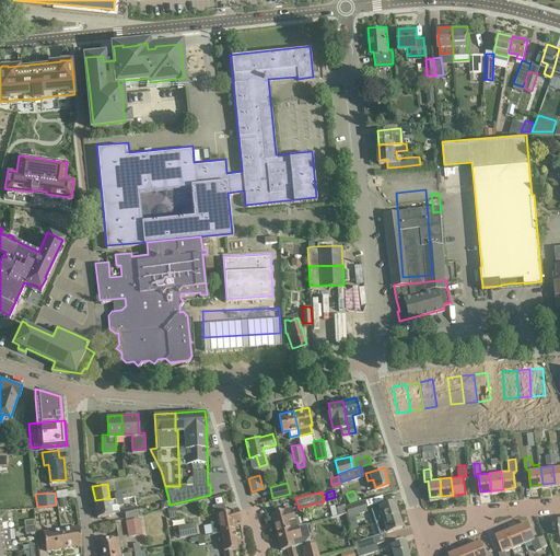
[(109,498),(95,500),(97,514),(112,511),(112,510),(119,509),(118,502),(124,501),(123,496),(115,497),(109,498)]
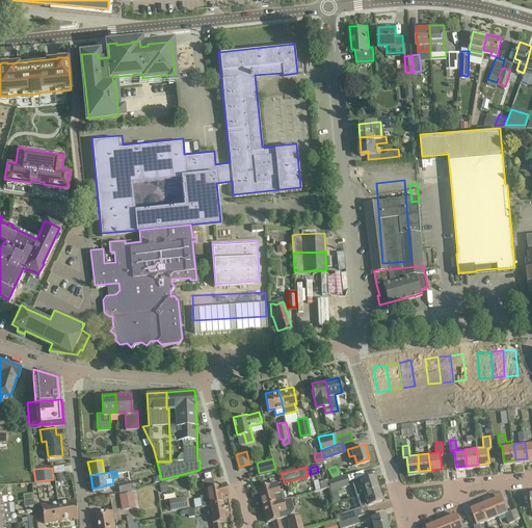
[(333,476),(327,478),(330,489),(342,485),(348,483),(345,472),(333,476)]
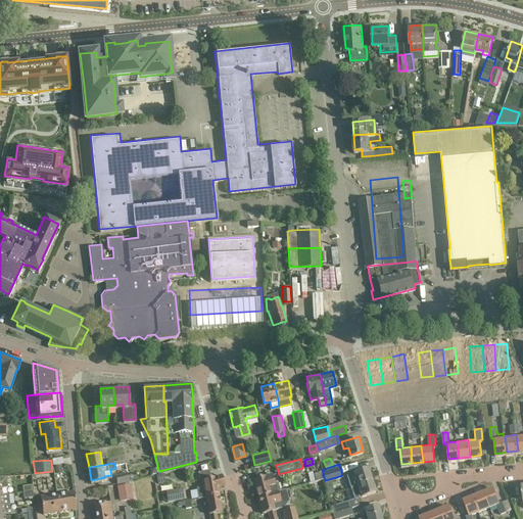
[(348,479),(350,485),(372,478),(368,466),(353,471),(346,473),(348,479)]
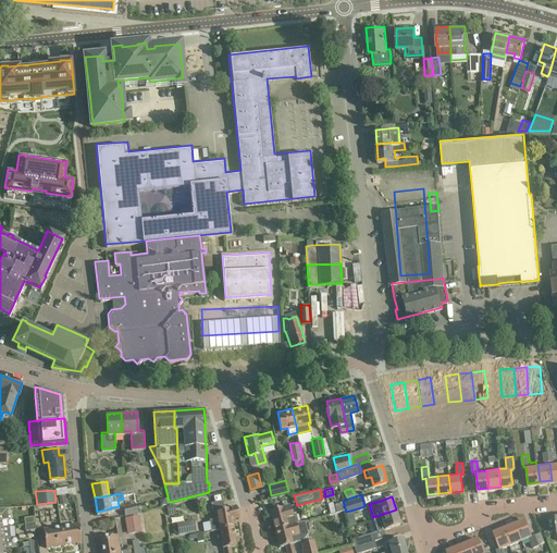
[(136,501),(123,504),(125,514),(137,511),(136,501)]
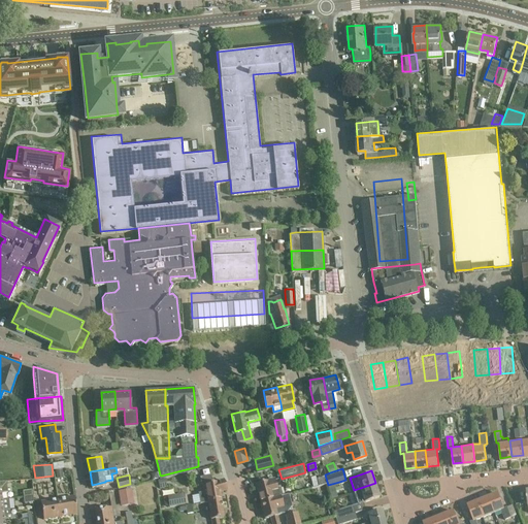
[(158,478),(160,487),(167,485),(165,477),(158,478)]
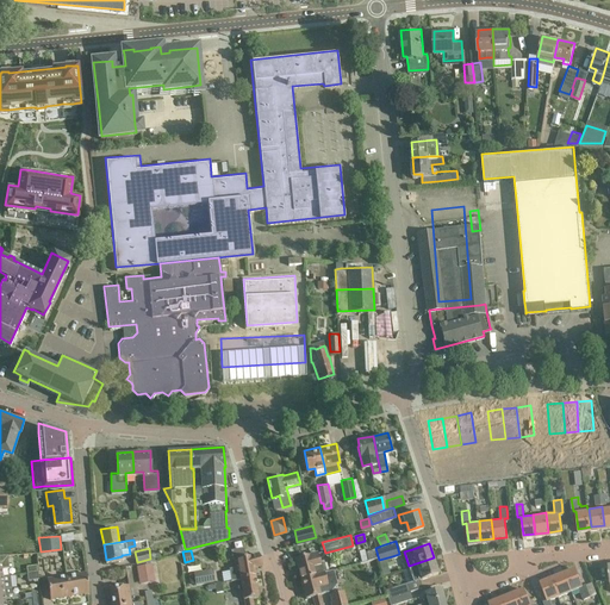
[(317,550),(296,555),(302,575),(325,569),(327,569),(324,561),(319,559),(317,550)]
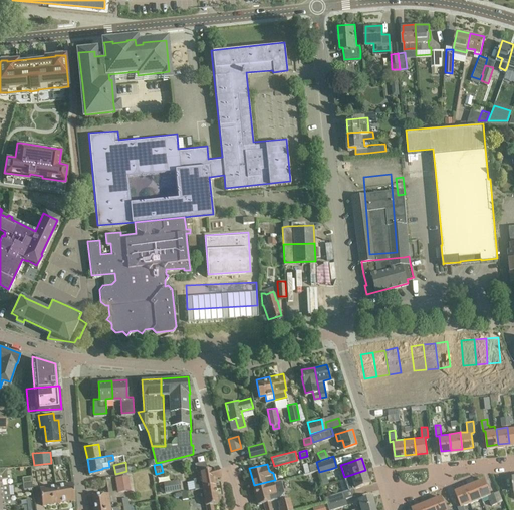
[(195,487),(203,486),(215,484),(214,477),(220,475),(221,474),(219,465),(212,467),(200,469),(201,477),(193,479),(195,487)]
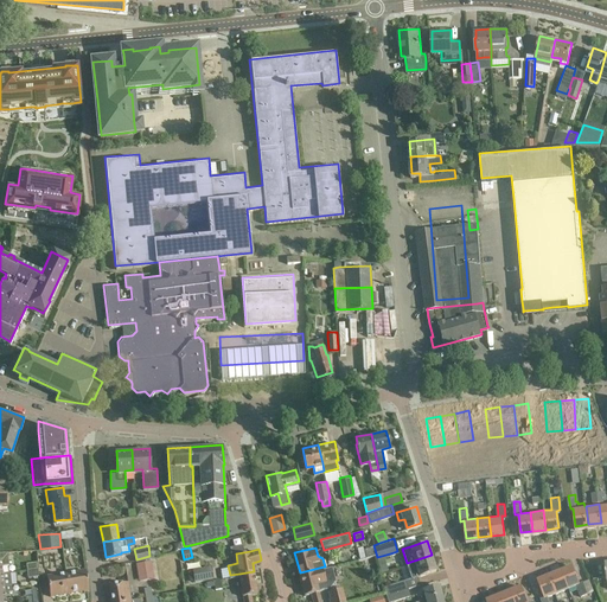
[(435,568),(432,555),(407,563),(409,569),(410,575),(410,576),(419,574),(435,568)]
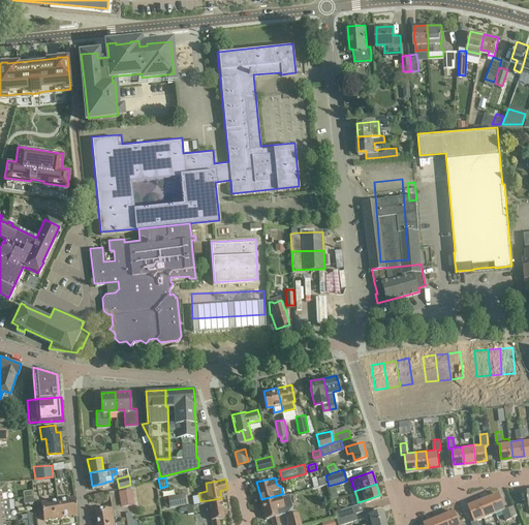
[(131,486),(119,488),(122,503),(133,501),(131,486)]
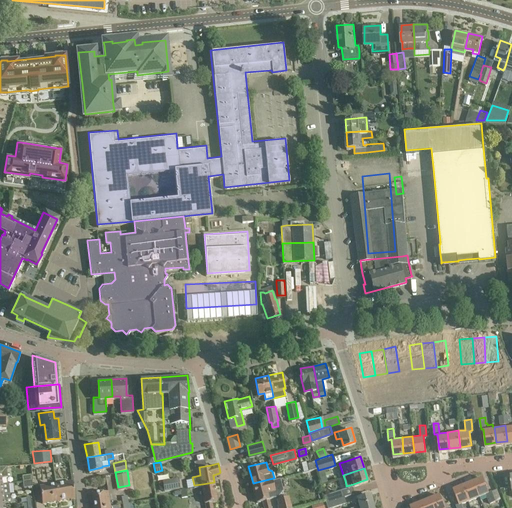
[(181,486),(179,475),(163,478),(163,479),(159,480),(161,488),(165,488),(165,489),(181,486)]
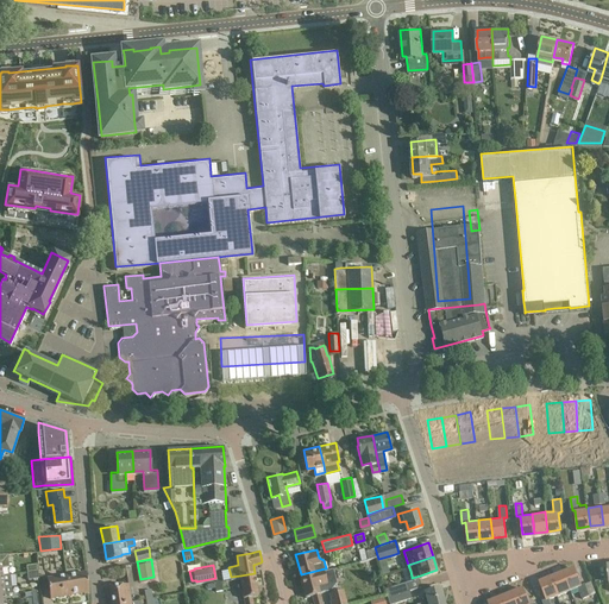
[(563,570),(570,587),(578,584),(583,596),(589,593),(584,580),(581,582),(575,565),(563,570)]
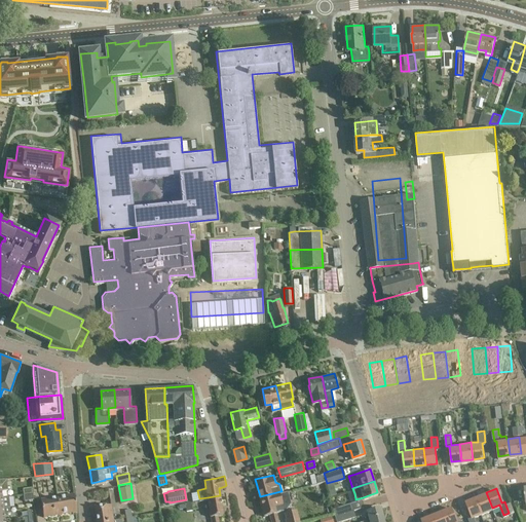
[(271,494),(260,496),(264,514),(269,513),(271,521),(273,521),(279,521),(276,511),(286,509),(291,501),(288,490),(282,491),(271,494)]
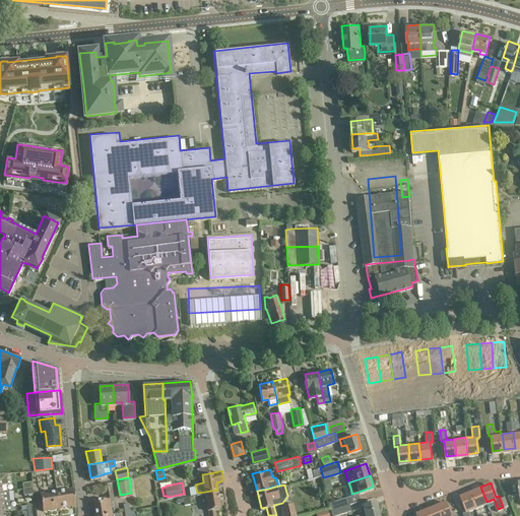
[(75,503),(73,487),(73,486),(57,489),(59,506),(75,503)]
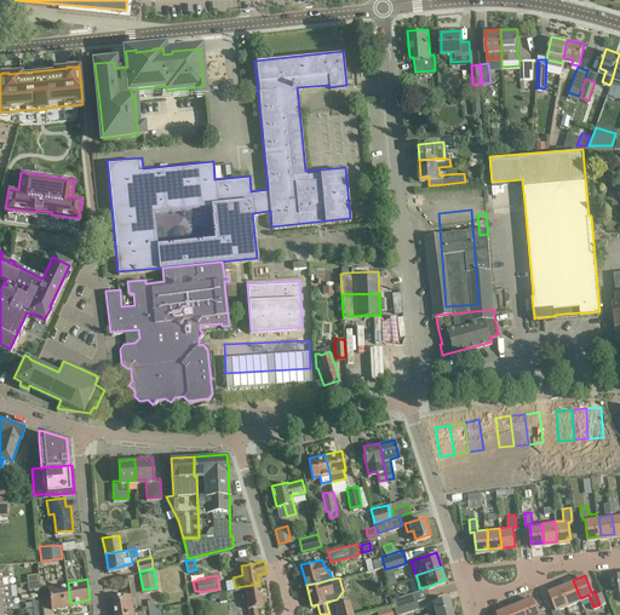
[(561,585),(568,603),(580,598),(573,580),(561,585)]
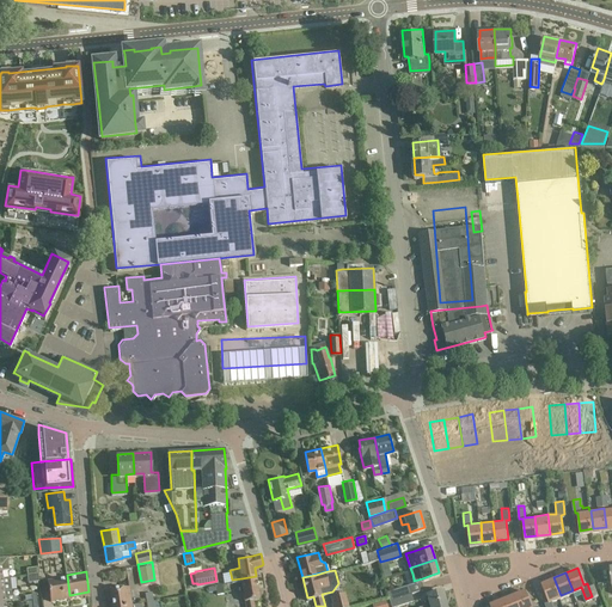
[(2,576),(0,575),(0,588),(12,588),(11,575),(2,576)]
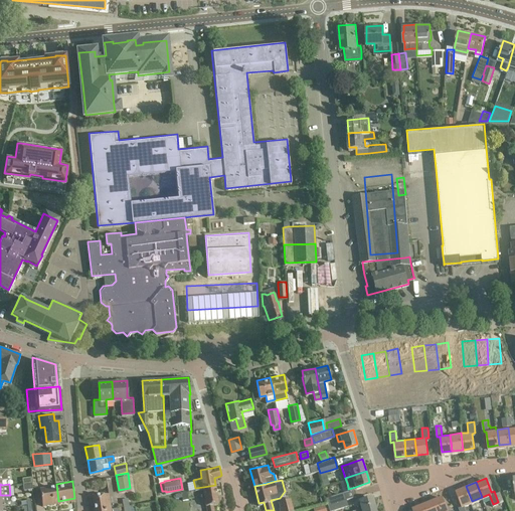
[(56,484),(39,487),(42,503),(58,501),(56,484)]
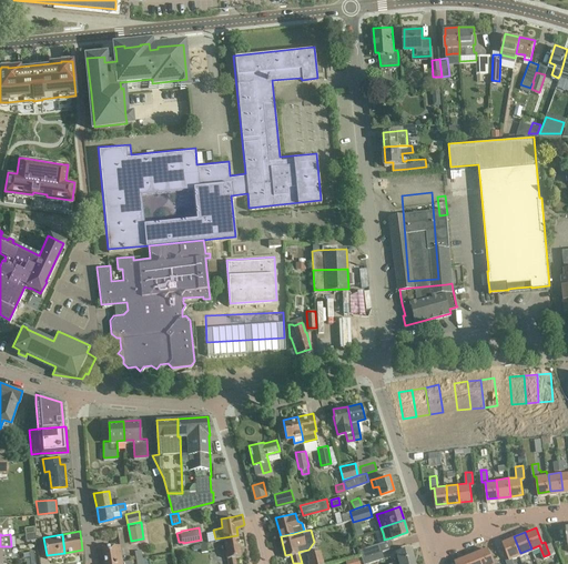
[(226,556),(227,555),(227,563),(236,563),(235,554),(241,554),(237,535),(224,537),(226,556)]
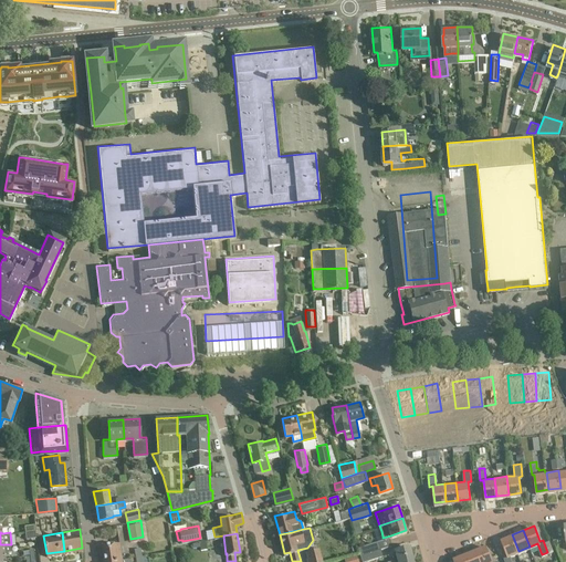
[(512,534),(501,538),(507,554),(504,555),(506,561),(513,561),(510,554),(519,551),(512,534)]
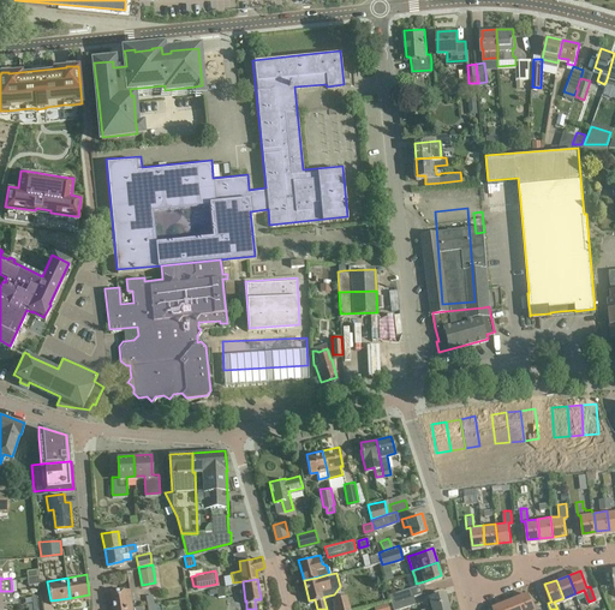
[(132,605),(130,586),(111,588),(114,608),(132,605)]
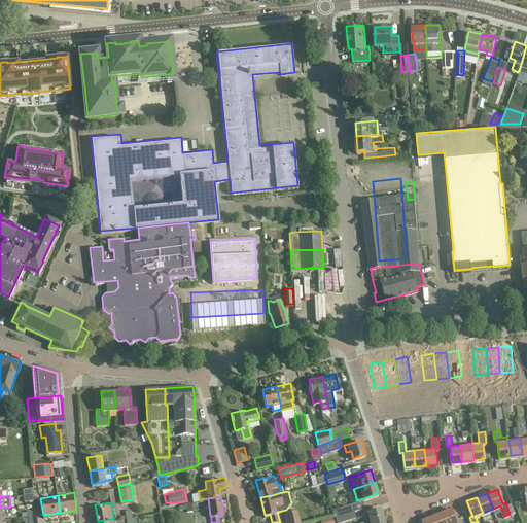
[(354,510),(354,508),(352,502),(334,508),(336,516),(354,510)]
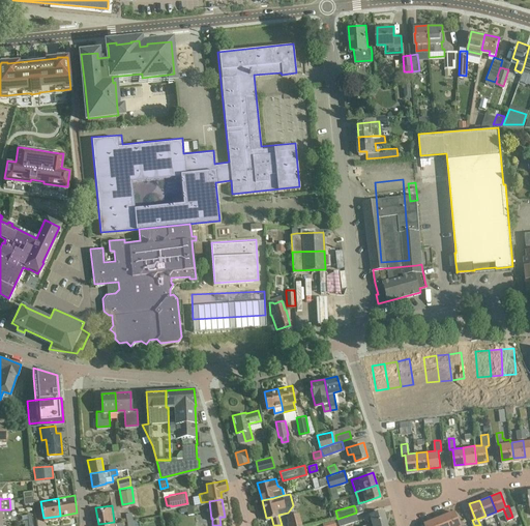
[(10,509),(0,509),(0,521),(4,521),(3,515),(10,515),(10,509)]
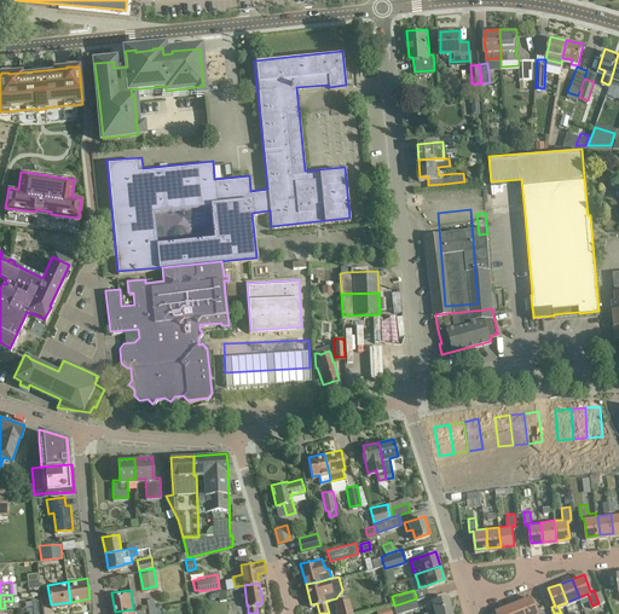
[(520,600),(526,613),(543,613),(542,610),(539,612),(532,595),(520,600)]
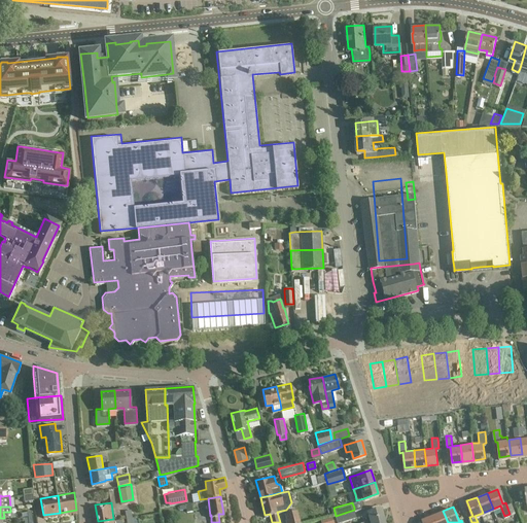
[(356,522),(379,522),(384,522),(381,508),(367,511),(370,519),(356,522)]
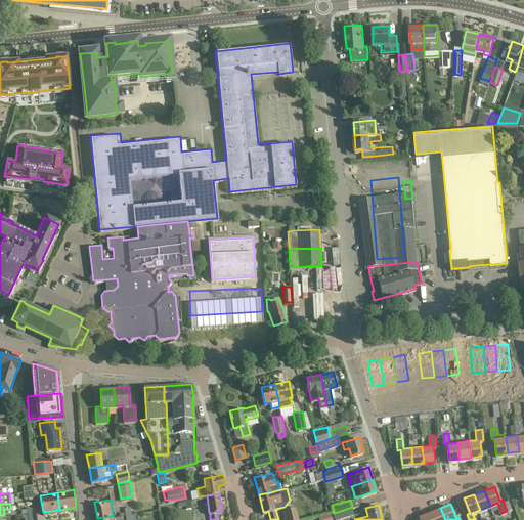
[(282,510),(285,519),(293,519),(298,519),(295,507),(282,510)]
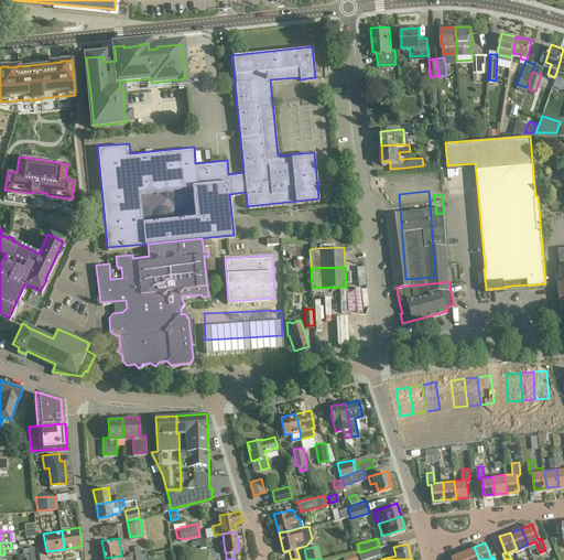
[(381,552),(379,546),(359,552),(361,558),(381,552)]
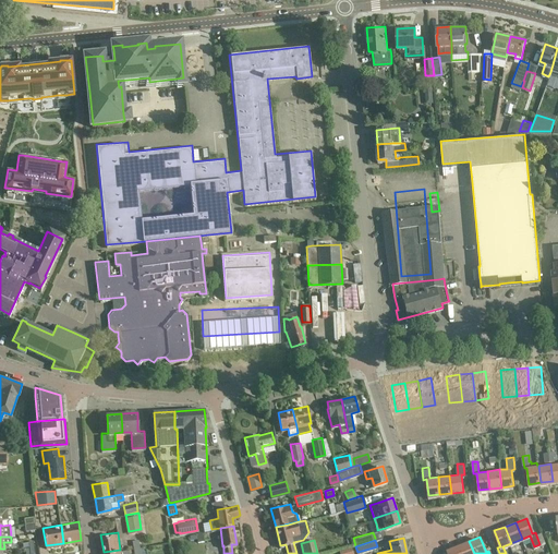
[(458,545),(461,553),(474,553),(469,541),(458,545)]
